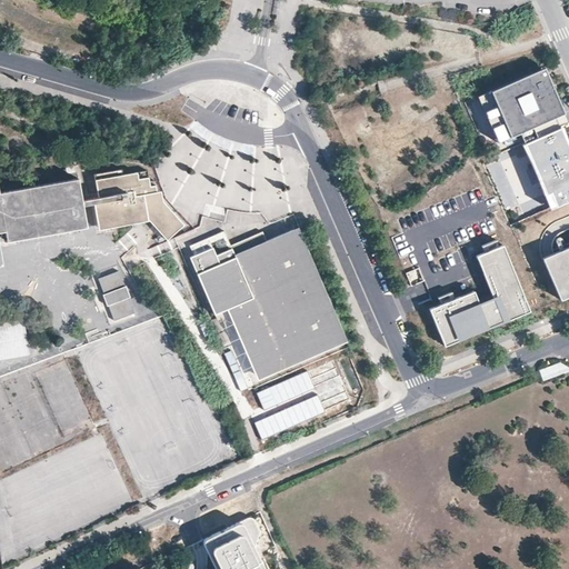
[(521,140),(553,215),(568,208),(568,146),(560,127),(568,122),(548,75),(485,102),(505,148),(521,140)]
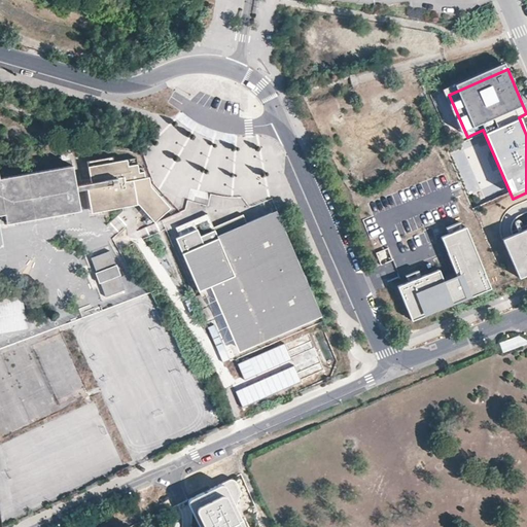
[(93,210),(121,205),(121,206),(129,205),(127,195),(144,191),(143,184),(146,183),(144,171),(138,172),(138,168),(136,157),(114,162),(113,156),(86,161),(91,182),(92,188),(89,189),(93,210)]
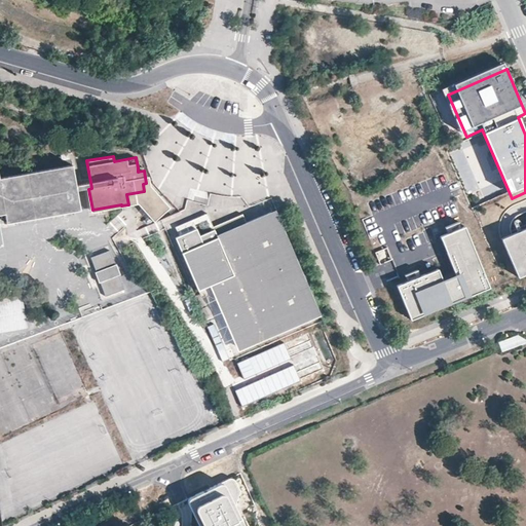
[(0,214),(4,213),(6,222),(9,222),(79,210),(76,190),(75,185),(72,165),(0,177),(0,214)]
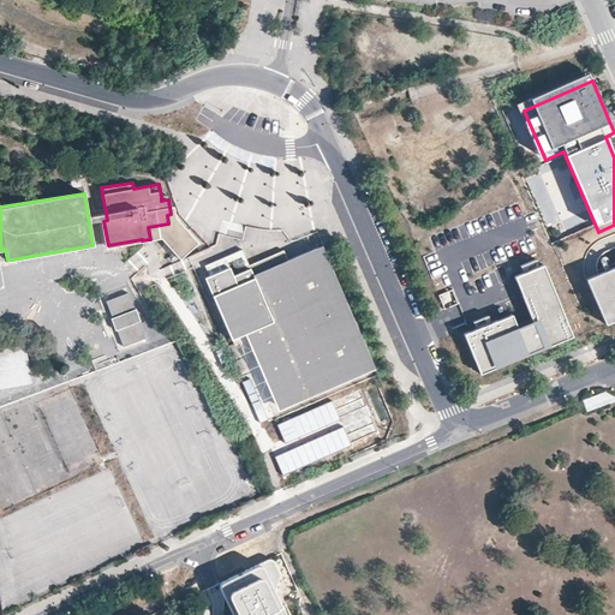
[(107,220),(106,213),(88,216),(89,222),(101,220),(106,248),(161,238),(179,260),(198,243),(175,218),(172,199),(168,199),(171,214),(167,215),(168,224),(148,227),(150,239),(142,240),(142,239),(108,245),(103,221),(107,220)]
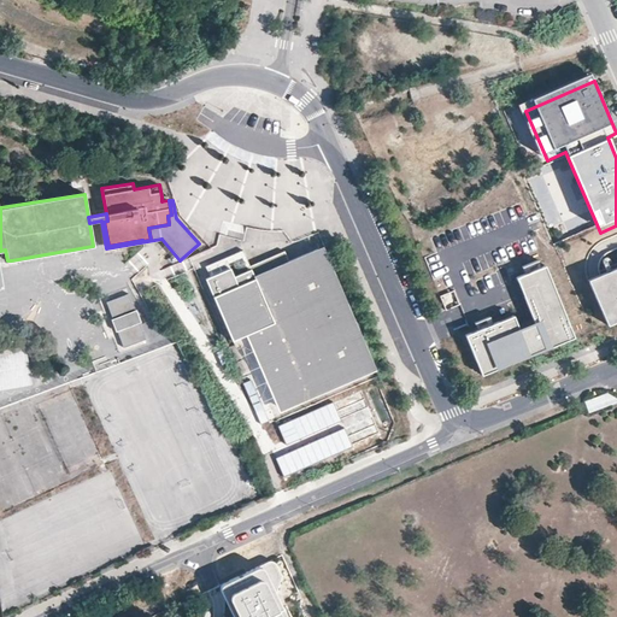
[(283,218),(285,238),(313,235),(312,217),(283,218)]
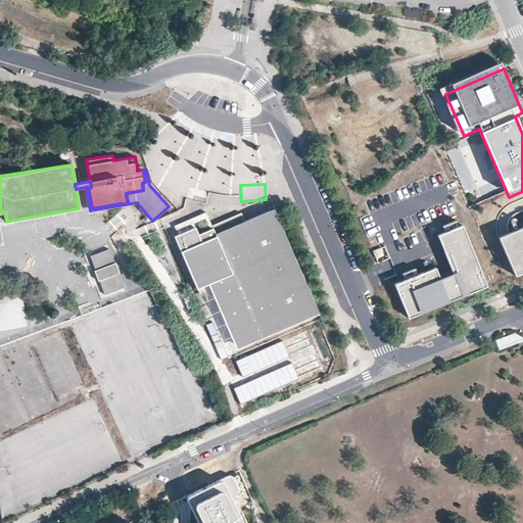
[(205,211),(174,226),(178,235),(194,227),(192,223),(204,218),(208,227),(210,226),(205,211)]
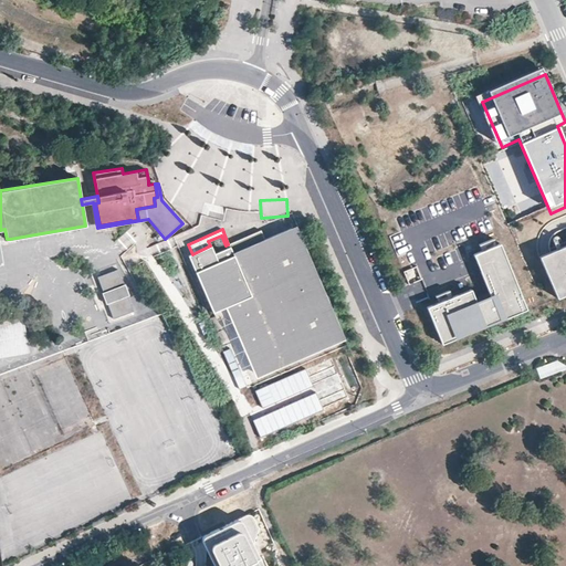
[(339,343),(291,229),(264,240),(260,230),(228,244),(226,245),(227,248),(213,253),(210,245),(192,254),(188,255),(212,313),(224,307),(251,373),(278,360),(281,367),(339,343)]
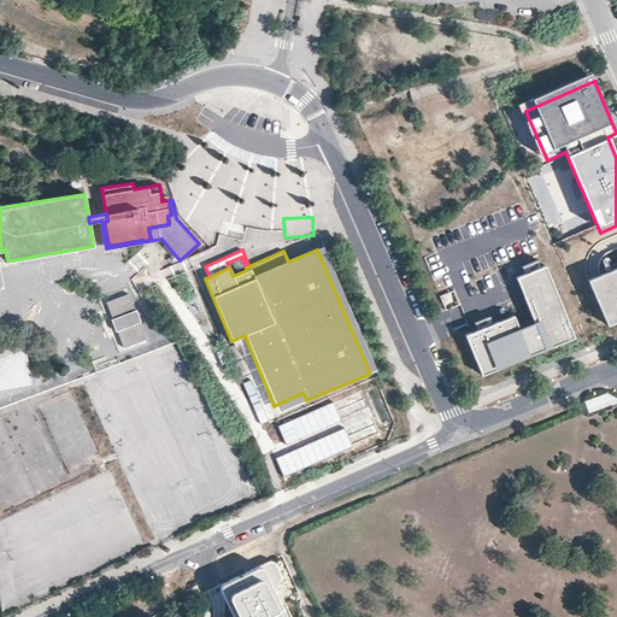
[(616,264),(586,277),(604,323),(616,318),(616,264)]
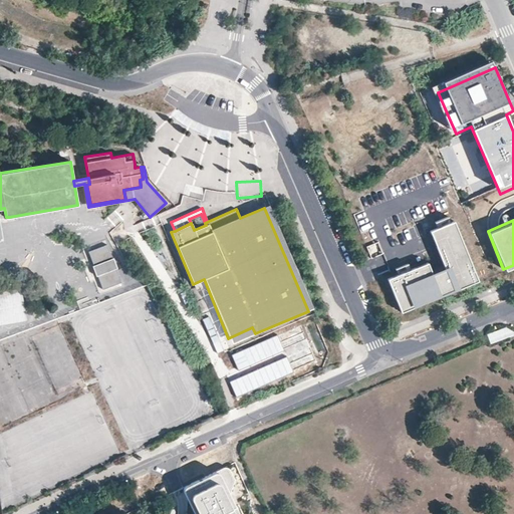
[(482,285),(458,226),(433,236),(449,274),(436,279),(432,268),(393,284),(406,315),(482,285)]
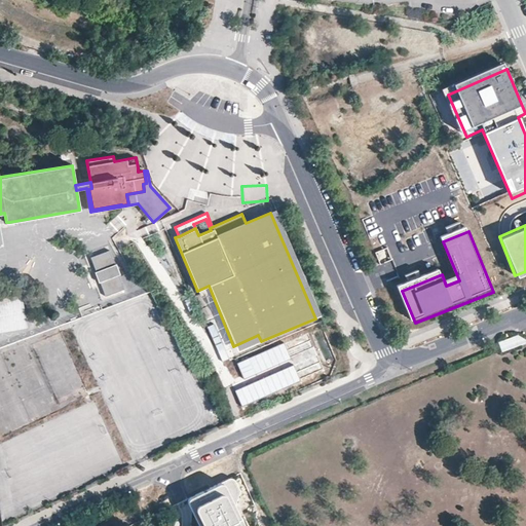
[(123,289),(110,251),(109,251),(91,258),(106,296),(123,289)]
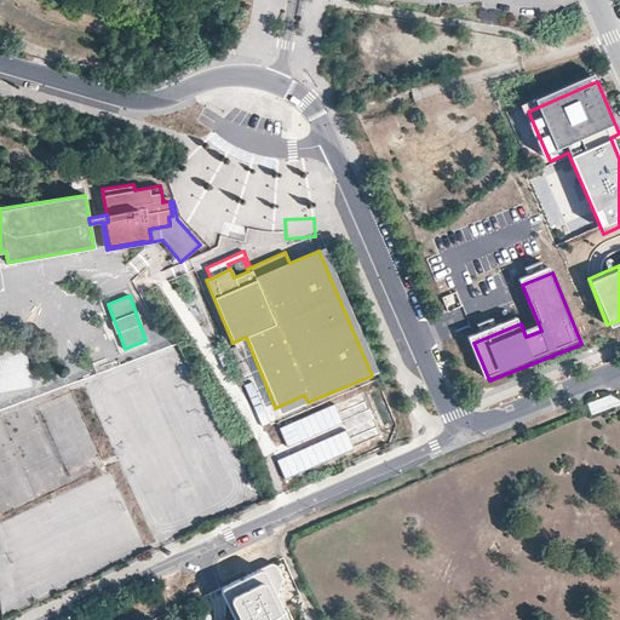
[(26,348),(0,351),(0,391),(32,386),(26,348)]
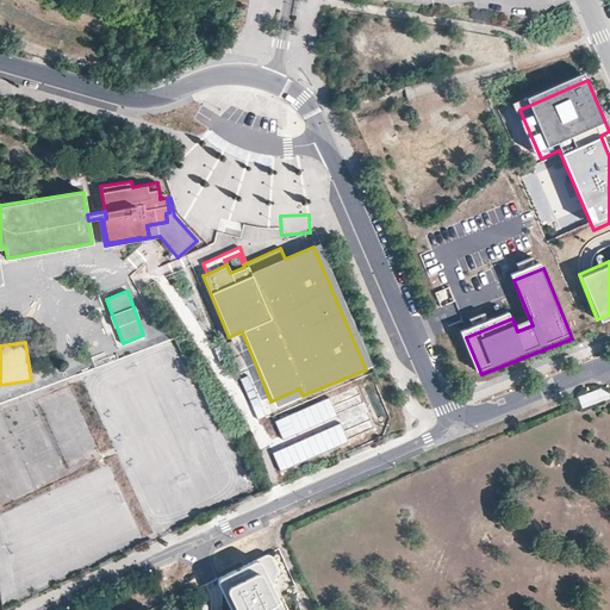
[(335,398),(275,421),(282,441),(346,418),(336,393),(334,394),(335,398)]
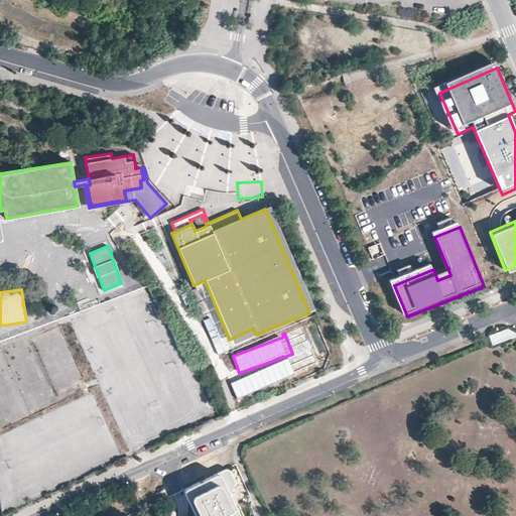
[(260,374),(232,383),(237,399),(265,390),(260,374)]
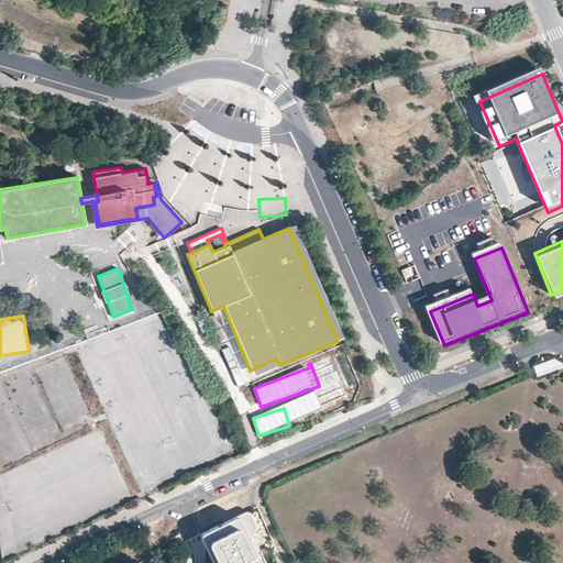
[(241,521),(206,539),(205,542),(205,544),(212,562),(262,562),(252,541),(256,526),(250,512),(246,512),(243,512),(239,516),(241,521)]
